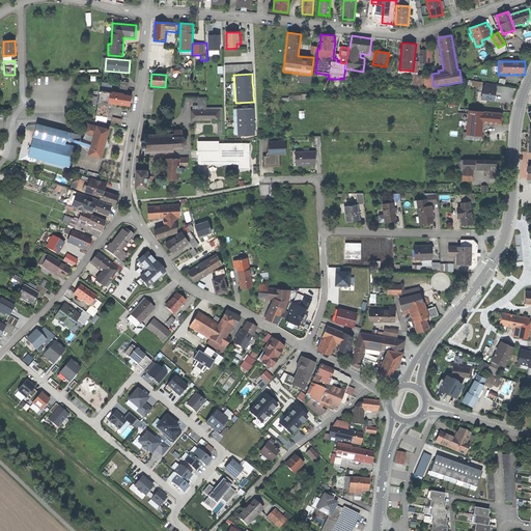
[(311,75),(299,74),(298,83),(310,84),(311,75)]
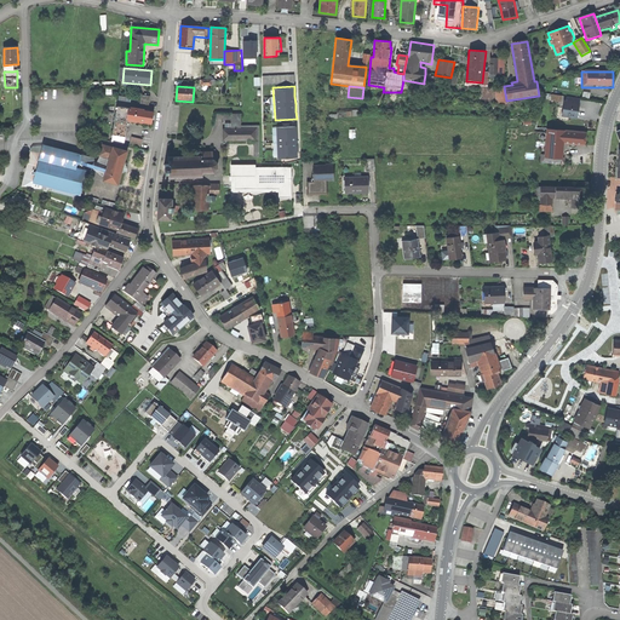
[(494,89),(495,102),(495,104),(506,105),(506,101),(504,86),(494,89)]
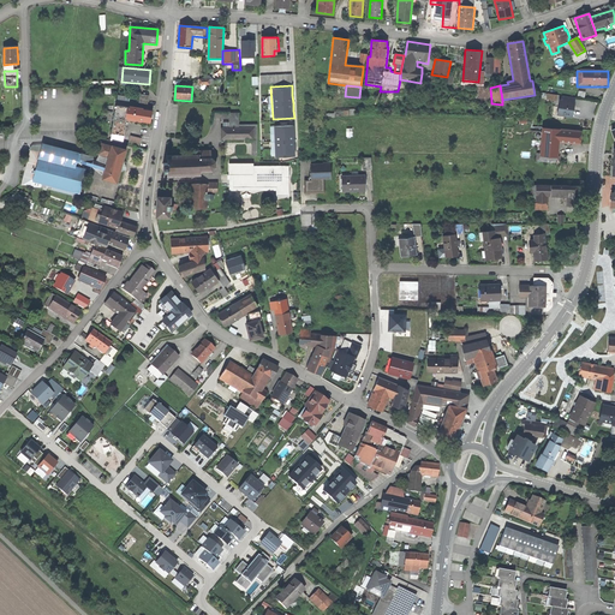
[(473,100),(491,101),(490,88),(477,88),(477,94),(473,94),(473,100)]
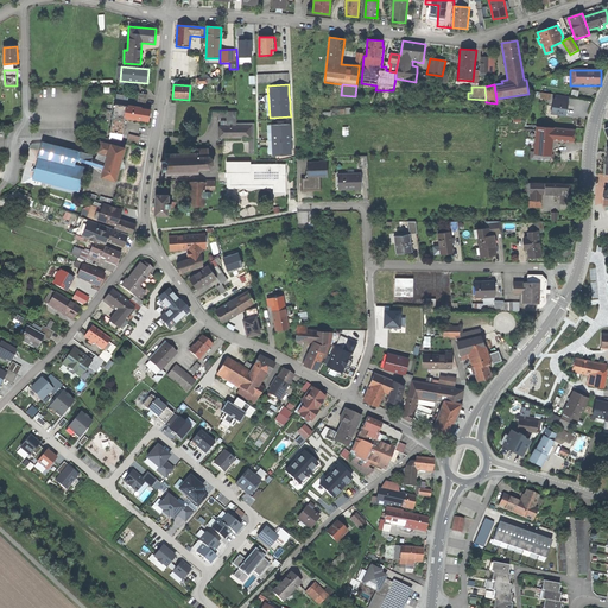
[(146,103),(147,95),(139,94),(138,102),(146,103)]
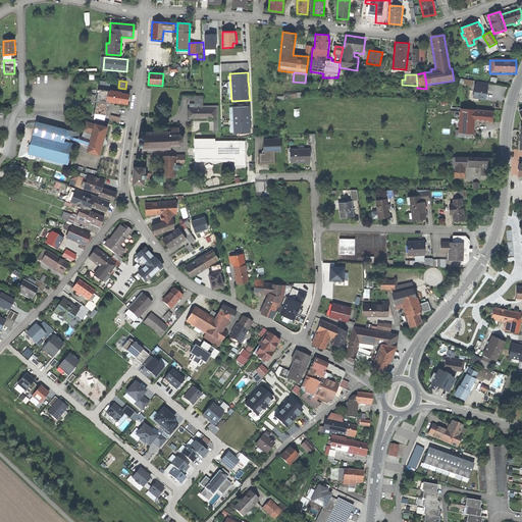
[(485,100),(487,84),(477,83),(477,86),(474,85),(472,98),(485,100)]
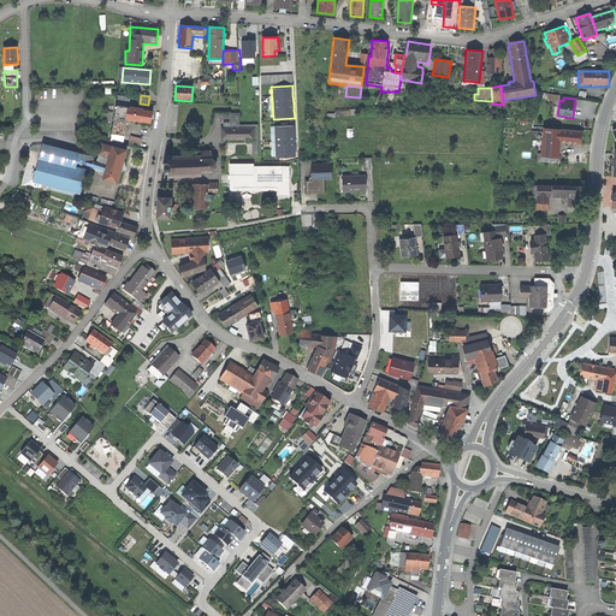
[(126,120),(128,108),(117,107),(113,135),(124,136),(126,120)]
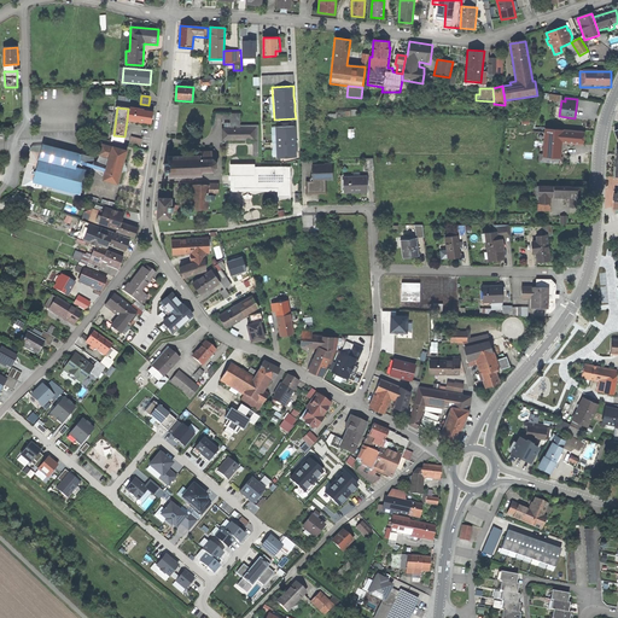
[(151,124),(153,111),(128,108),(128,109),(127,121),(151,124)]
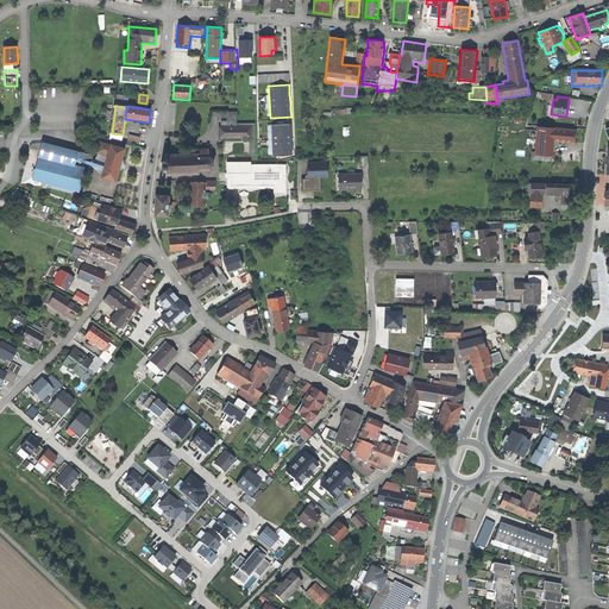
[(237,112),(227,112),(227,126),(218,126),(219,139),(249,139),(249,157),(244,157),(244,170),(226,170),(227,182),(244,182),(244,186),(255,186),(255,124),(237,124),(237,112)]
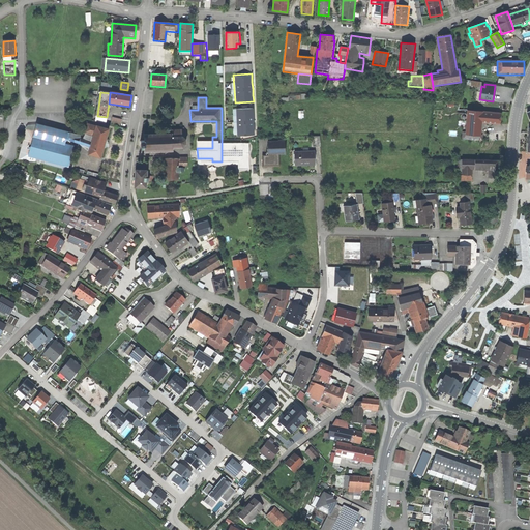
[(253,109),(235,110),(236,135),(254,134),(254,129),(253,124),(253,117),(253,112),(253,109)]
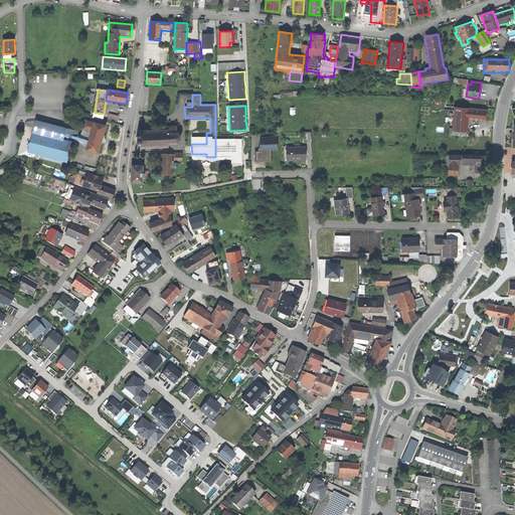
[(487,121),(487,111),(454,108),(452,130),(468,132),(469,119),(487,121)]
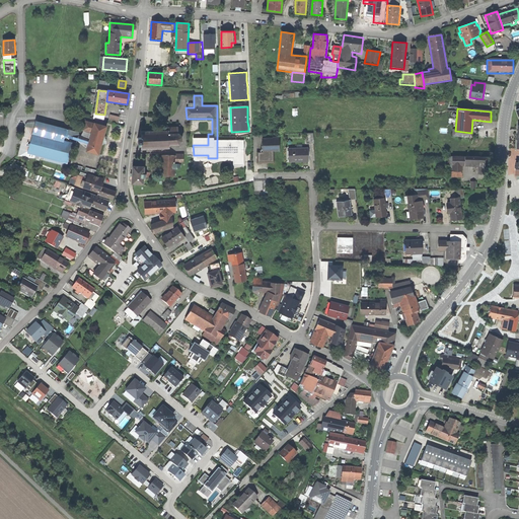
[(120,118),(109,116),(108,123),(118,125),(120,118)]
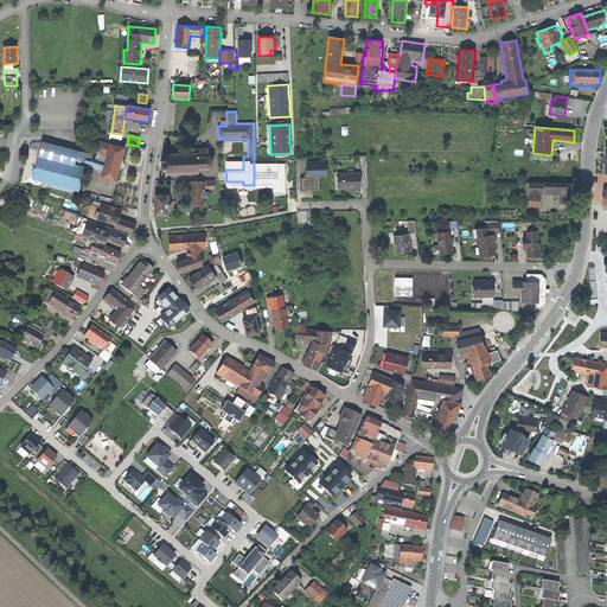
[(96,153),(107,157),(101,178),(116,181),(126,147),(110,142),(109,144),(100,141),(96,153)]
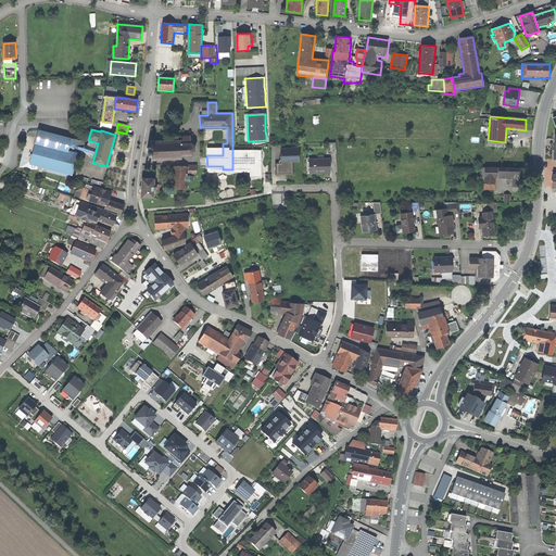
[(26,136),(19,168),(38,171),(74,179),(85,142),(38,130),(37,133),(33,131),(29,131),(26,136)]
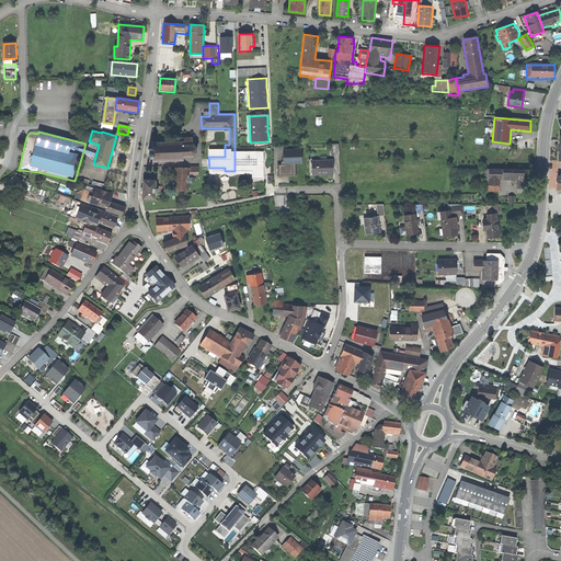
[(181,138),(182,140),(152,142),(152,148),(149,148),(149,156),(150,156),(150,158),(153,158),(153,161),(183,160),(183,157),(193,156),(196,152),(196,147),(193,145),(192,137),(181,138)]
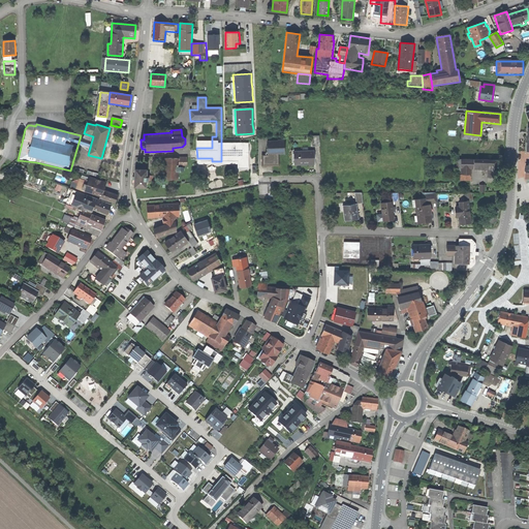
[(311,137),(312,147),(319,146),(319,136),(311,137)]
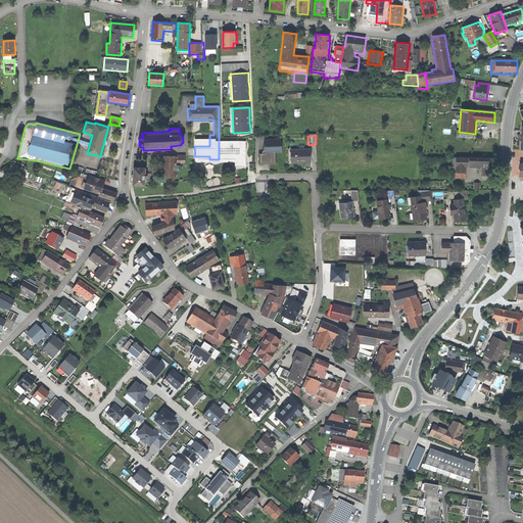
[(265,153),(258,153),(259,164),(276,164),(275,152),(281,152),(281,140),(264,140),(265,153)]
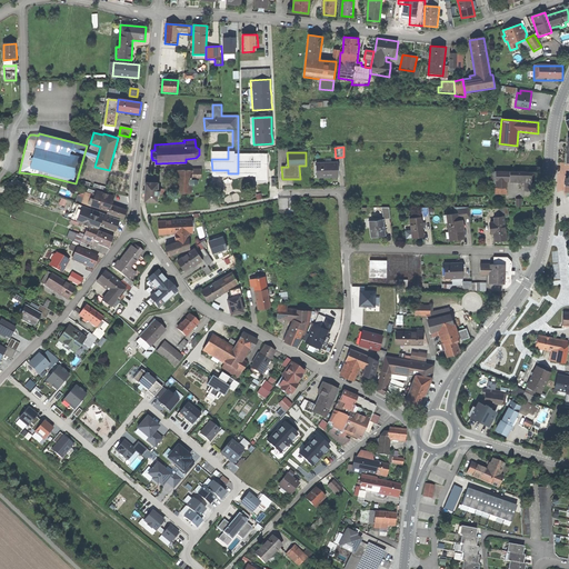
[(339,178),(338,162),(316,162),(316,178),(339,178)]
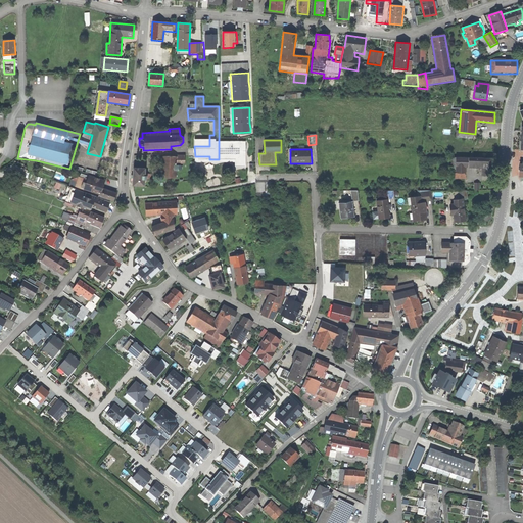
[(250,172),(253,172),(253,154),(244,154),(244,164),(250,164),(250,172)]
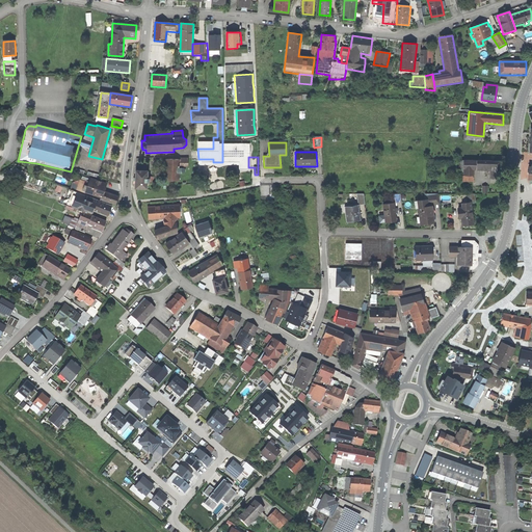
[(179,160),(165,159),(165,181),(180,181),(180,174),(184,174),(186,173),(185,169),(184,168),(184,167),(188,167),(188,158),(179,158),(179,160)]
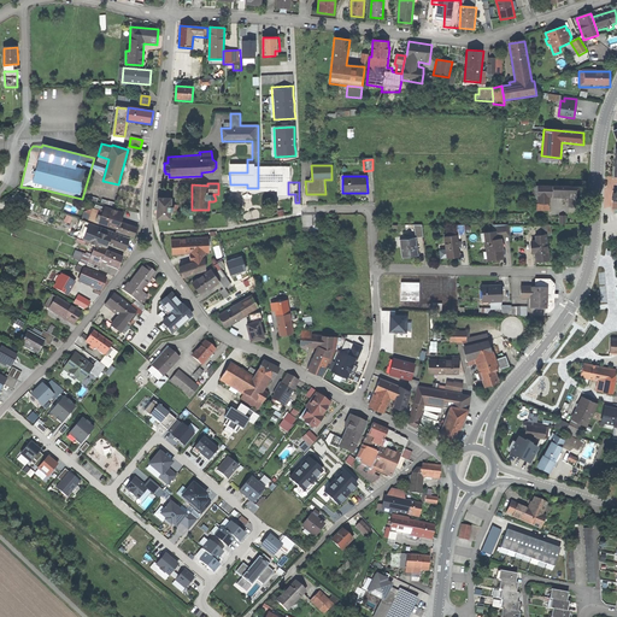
[(568,207),(576,209),(577,188),(536,187),(536,197),(539,197),(538,205),(548,206),(550,198),(569,199),(568,207)]
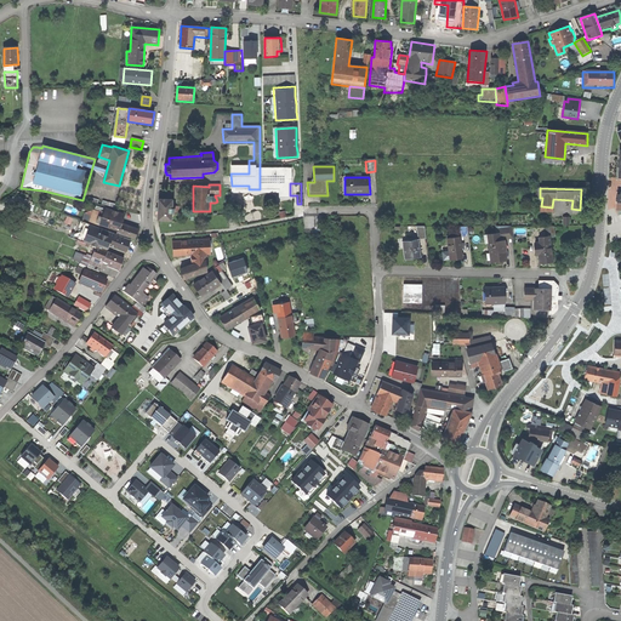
[(17,192),(16,197),(30,203),(32,198),(17,192)]
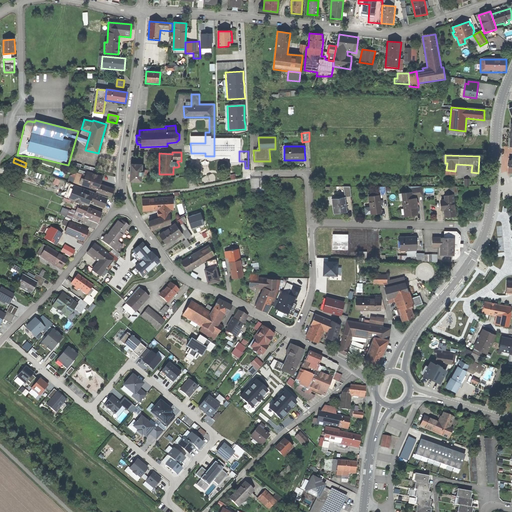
[(10,161),(1,169),(23,177),(27,167),(25,167),(13,162),(10,161)]
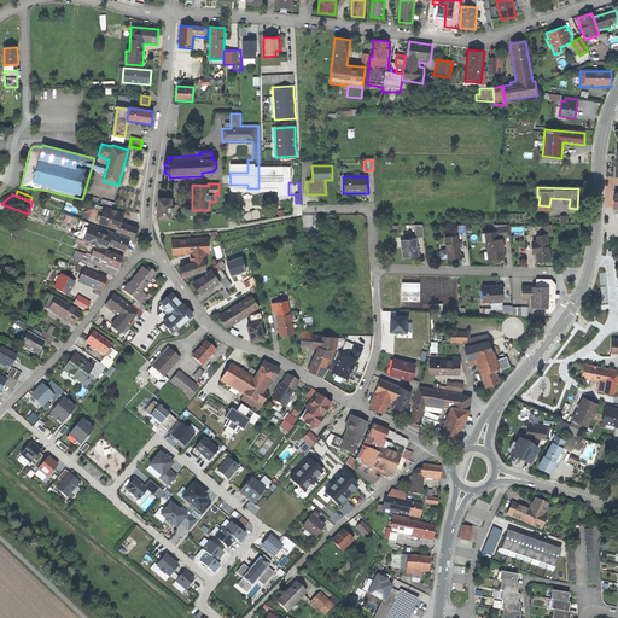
[(173,198),(158,198),(157,219),(172,220),(172,213),(179,213),(180,205),(173,205),(173,198)]
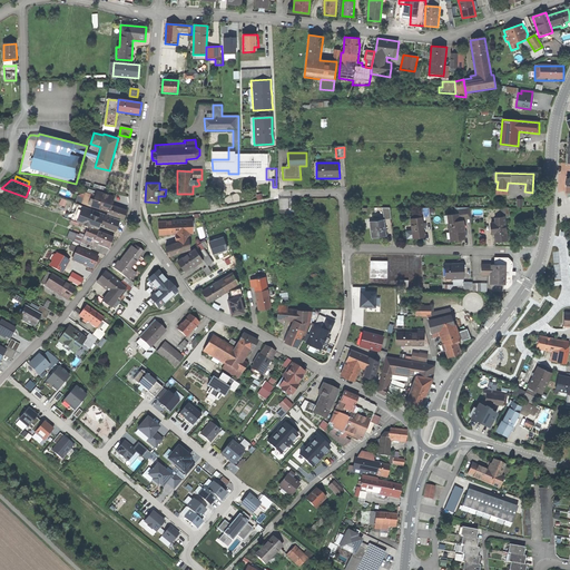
[(125,220),(127,210),(112,206),(115,196),(97,190),(95,196),(94,199),(90,198),(88,205),(91,206),(91,207),(94,207),(108,213),(107,215),(125,220)]
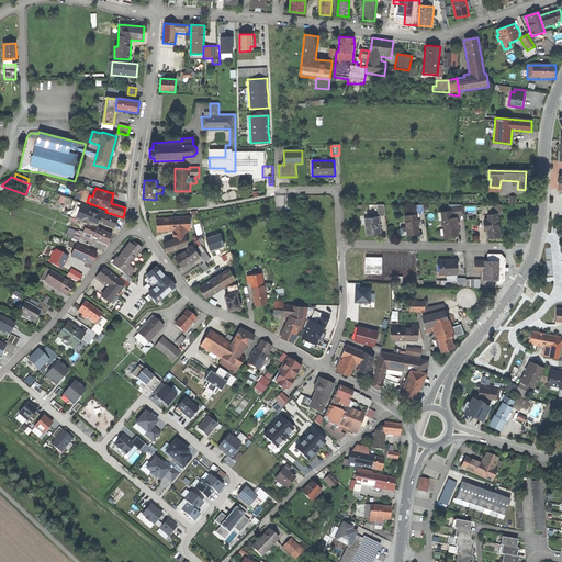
[(92,197),(93,193),(83,190),(83,192),(82,191),(77,193),(74,200),(91,208),(92,204),(90,204),(90,203),(87,202),(89,195),(92,197)]
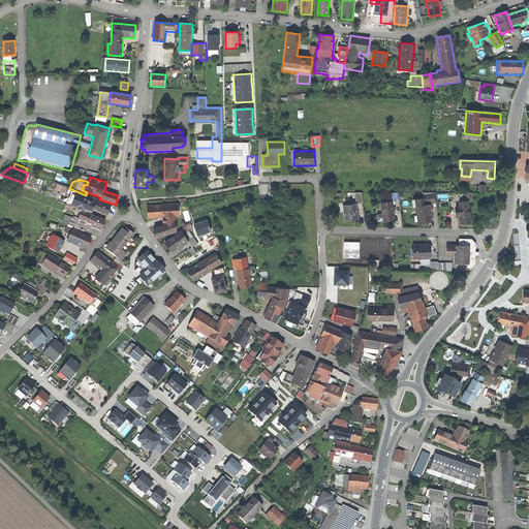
[(107,215),(112,205),(86,195),(69,188),(67,194),(70,195),(66,205),(73,208),(82,211),(91,214),(93,209),(107,215)]
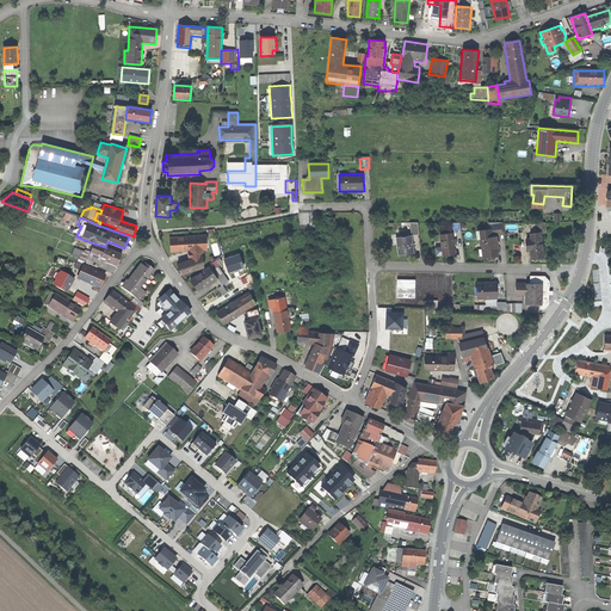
[(452,233),(452,234),(462,233),(461,223),(451,224),(452,233)]
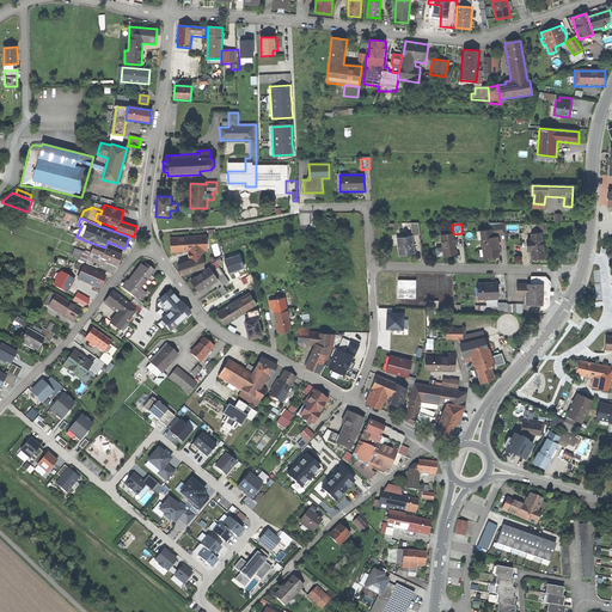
[(482,258),(499,257),(497,237),(506,236),(505,224),(490,226),(491,230),(479,231),(481,238),(482,258)]
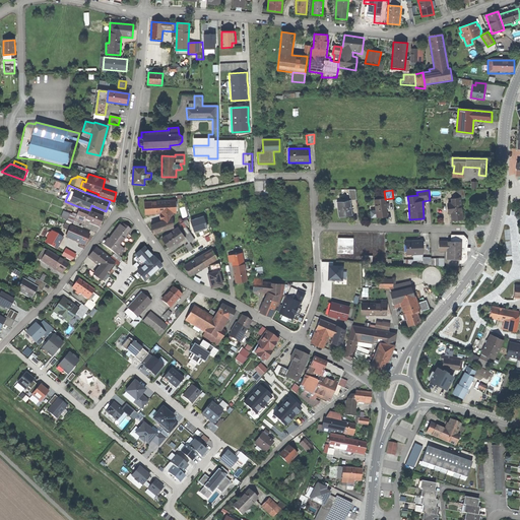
[(460,198),(461,200),(464,198),(464,191),(456,191),(452,191),(452,199),(460,198)]
